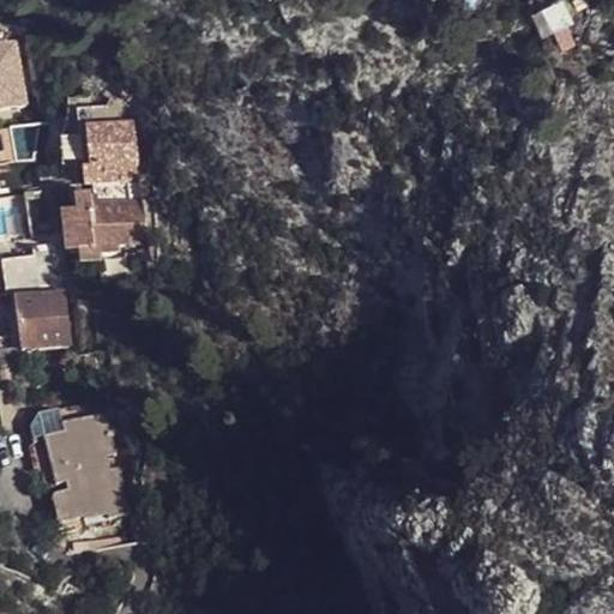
[(566,24),(555,0),(549,0),(535,6),(546,32),(566,24)]
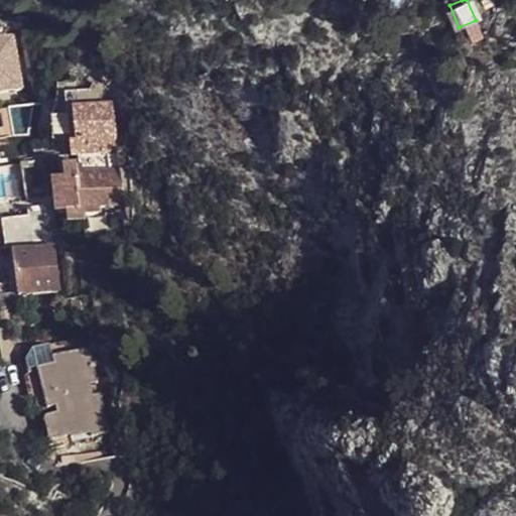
[(0,92),(23,88),(15,34),(0,36),(0,92)]
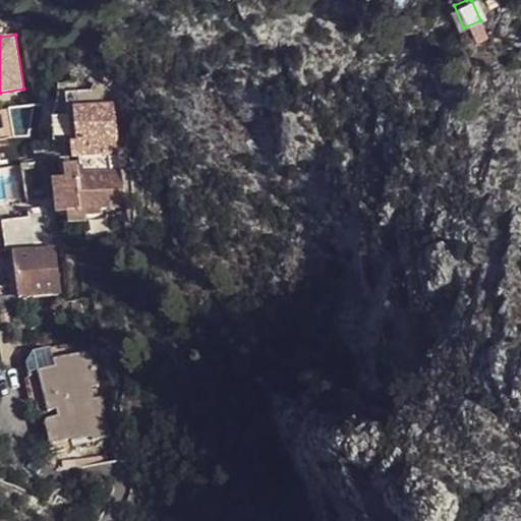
[(0,140),(13,139),(6,109),(0,110),(0,140)]
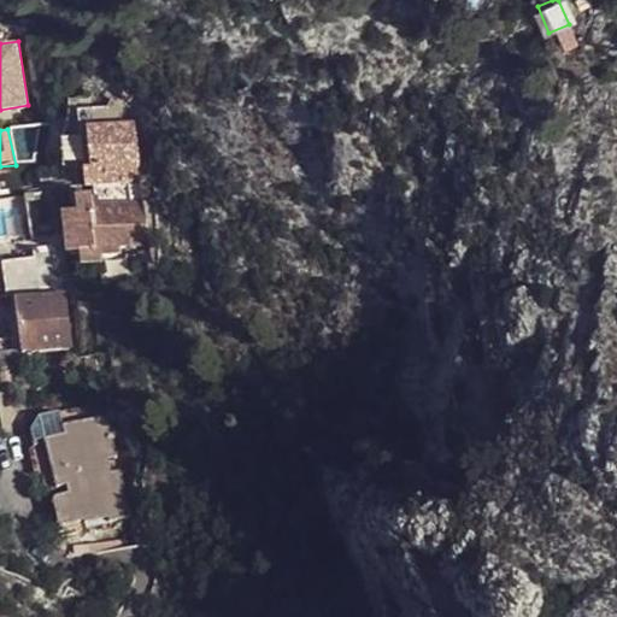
[(90,175),(131,169),(124,130),(84,136),(89,171),(90,175)]
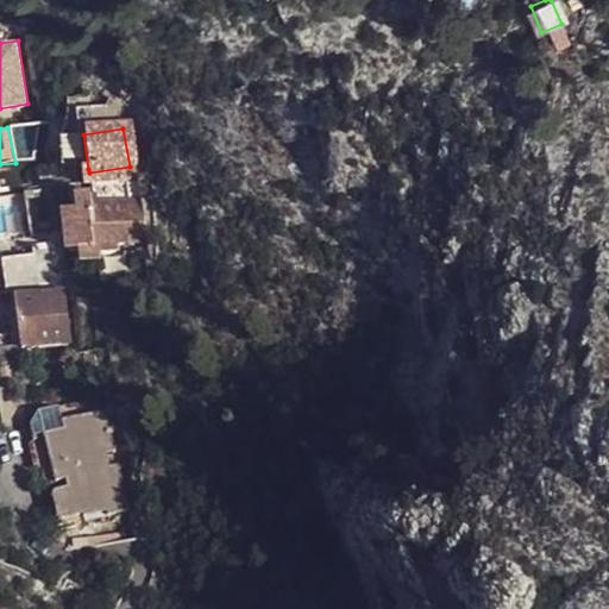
[(20,196),(61,189),(56,157),(33,159),(16,163),(17,170),(20,196)]
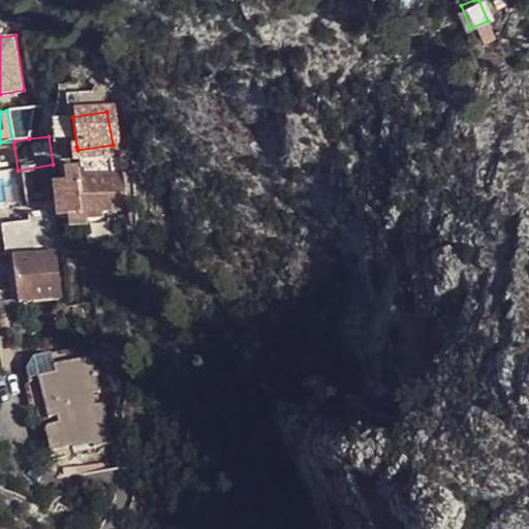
[(78,150),(76,147),(66,149),(68,162),(102,156),(116,154),(113,145),(78,150)]
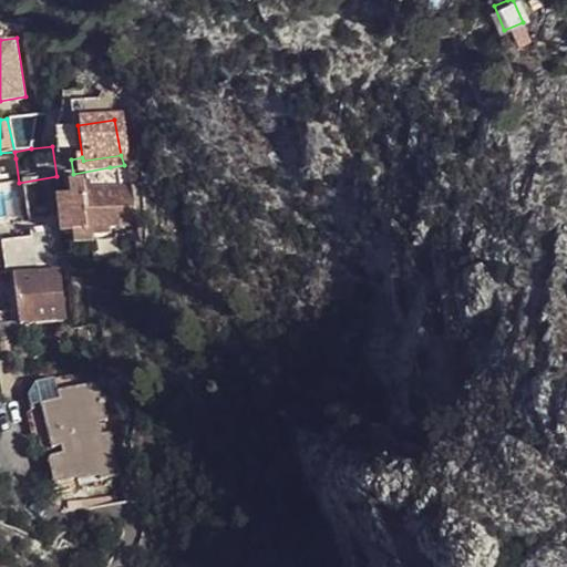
[(0,185),(19,183),(16,158),(0,161),(0,185)]
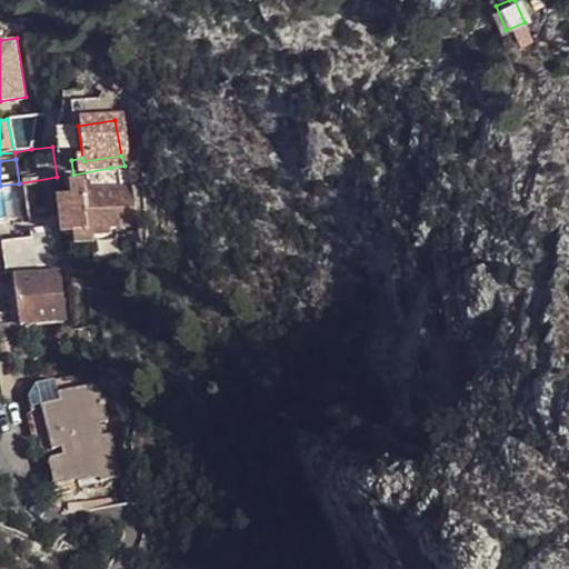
[(135,182),(65,190),(66,203),(56,206),(60,246),(63,245),(88,242),(118,238),(118,231),(140,229),(135,182)]
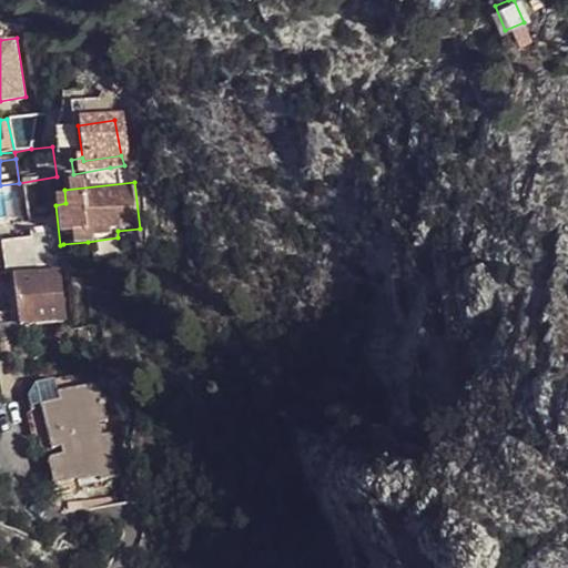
[(88,242),(63,244),(66,257),(89,255),(88,242)]
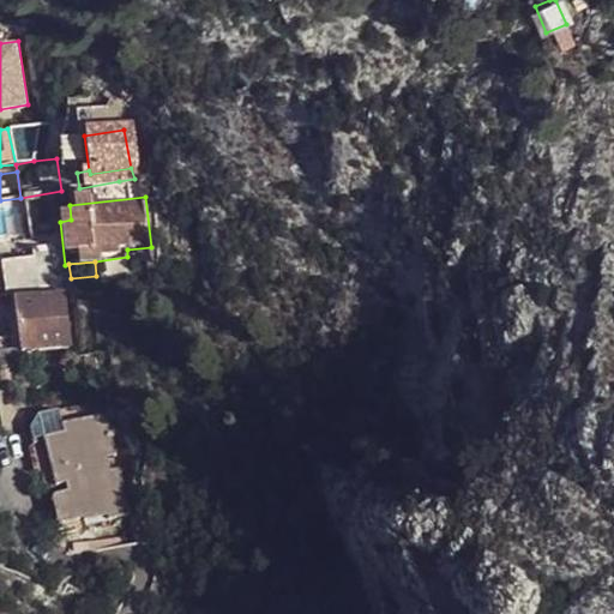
[(7,295),(38,292),(35,264),(2,269),(7,295)]
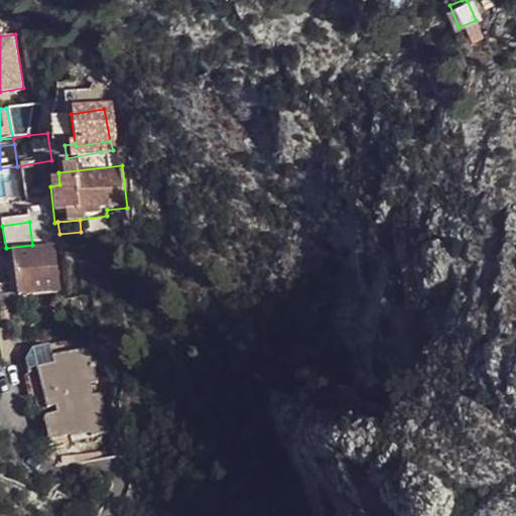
[(55,250),(13,254),(16,279),(57,275),(55,250)]
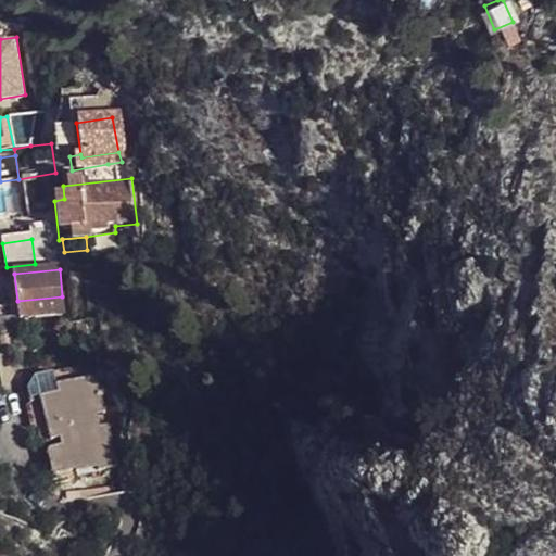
[(62,297),(17,301),(19,318),(19,320),(22,319),(64,314),(62,297)]
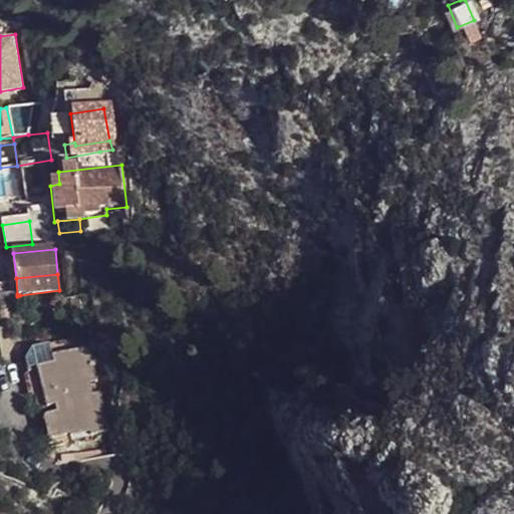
[(17,296),(17,294),(1,295),(2,312),(21,310),(20,295),(17,296)]
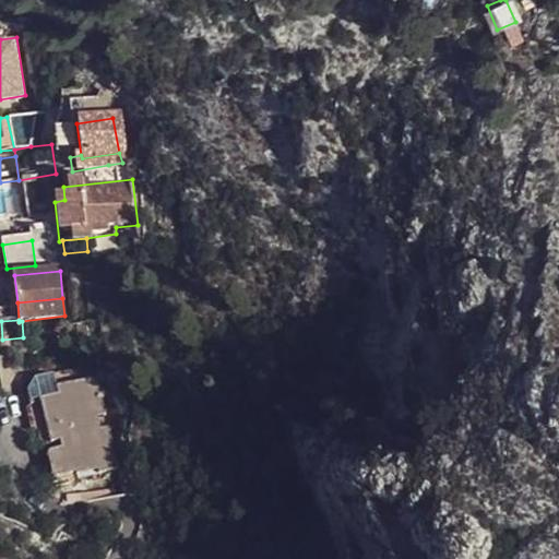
[(49,403),(57,432),(67,429),(70,440),(51,444),(58,468),(74,464),(75,468),(102,462),(103,464),(121,460),(110,418),(106,419),(103,407),(107,406),(95,356),(81,359),(85,379),(58,385),(59,391),(47,393),(49,403)]
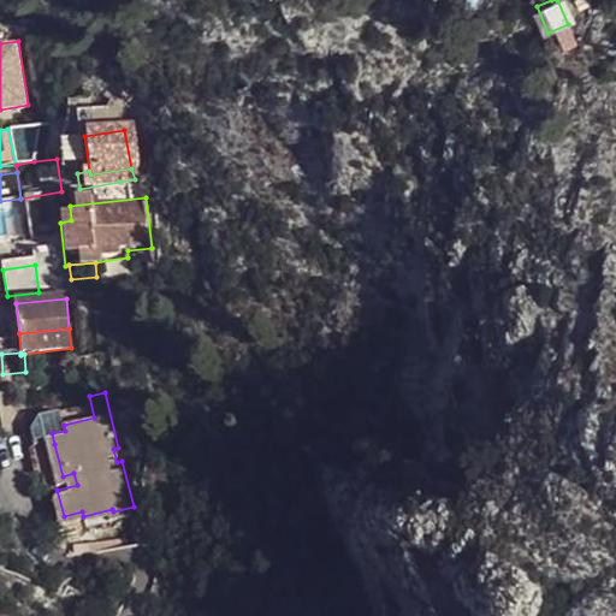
[(89,396),(59,404),(64,425),(94,418),(89,396)]
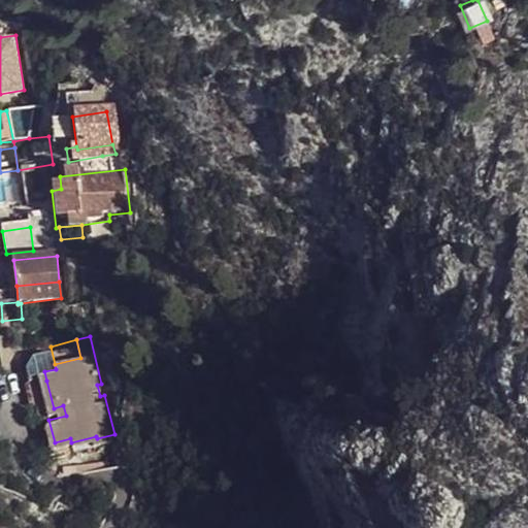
[(54,408),(46,381),(34,384),(41,410),(54,408)]
